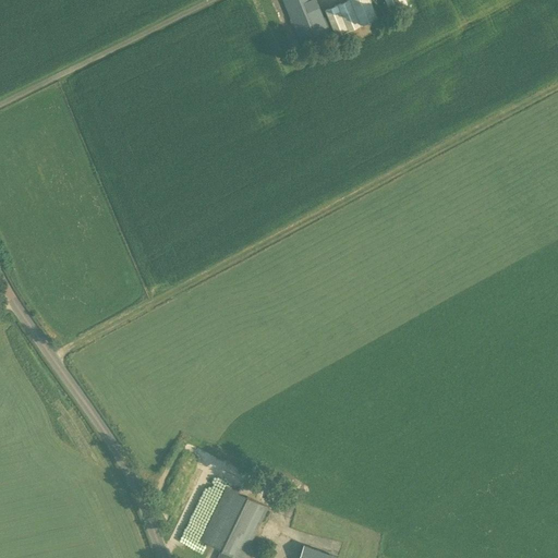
[(330,40),(326,31),(331,28),(327,20),(325,20),(316,0),(282,0),(301,41),(292,45),(298,58),(306,55),(305,50),(330,40)]
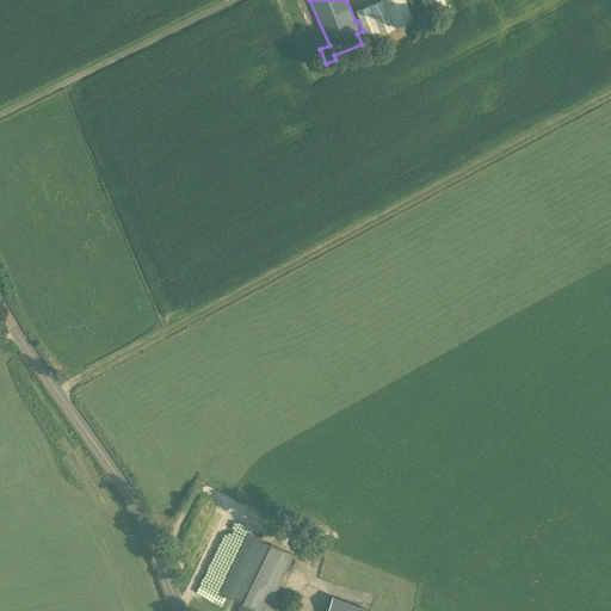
[(405,0),(380,0),(356,11),(368,38),(414,19),(405,0)]
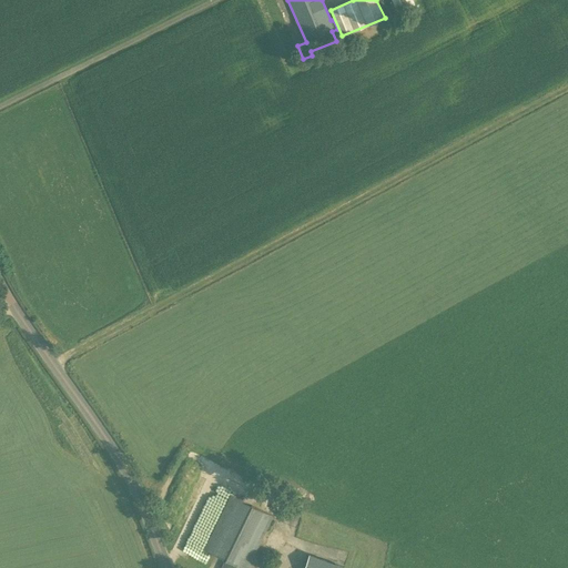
[(406,0),(392,0),(396,11),(408,7),(406,0)]
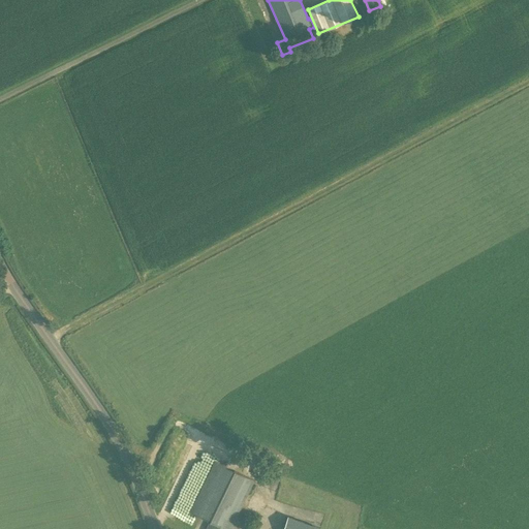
[(230,528),(254,479),(214,461),(190,511),(209,521),(205,528),(230,528)]
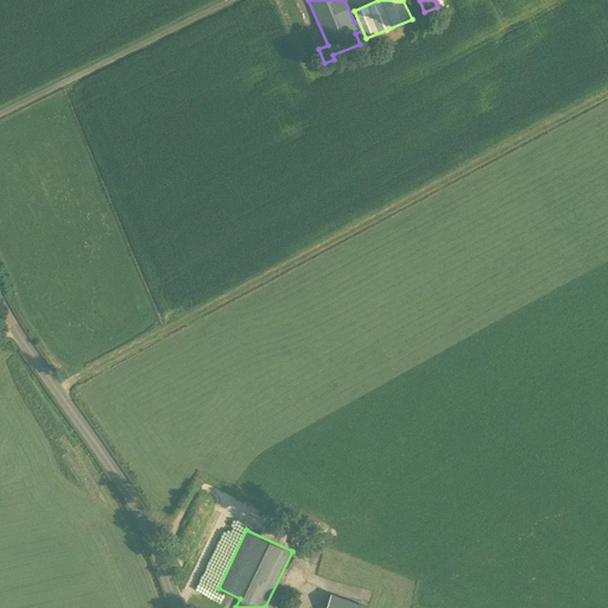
[(367,607),(368,606),(330,591),(324,607),(367,607)]
